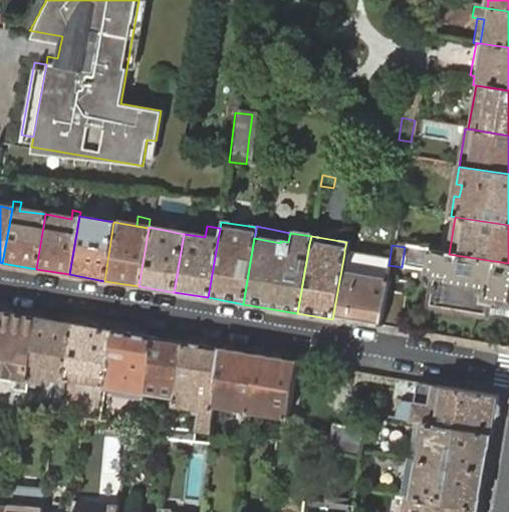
[(508,303),(508,263),(449,254),(430,251),(405,247),(402,267),(420,270),(419,273),(427,274),(427,271),(430,271),(433,277),(434,277),(433,290),(430,304),(435,305),(454,308),(466,310),(484,313),(485,306),(486,300),(508,303)]
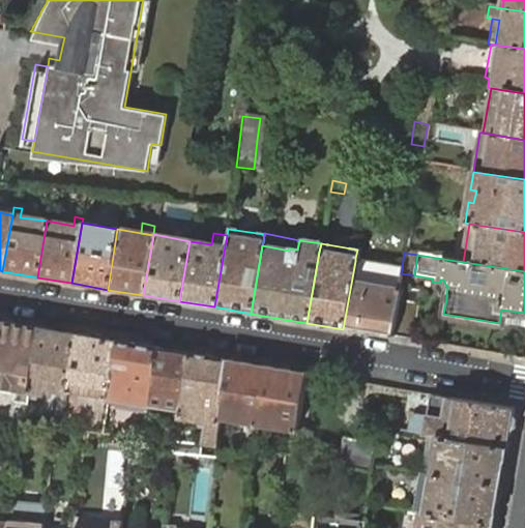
[(401,273),(402,268),(355,261),(343,329),(390,336),(399,289),(401,273)]
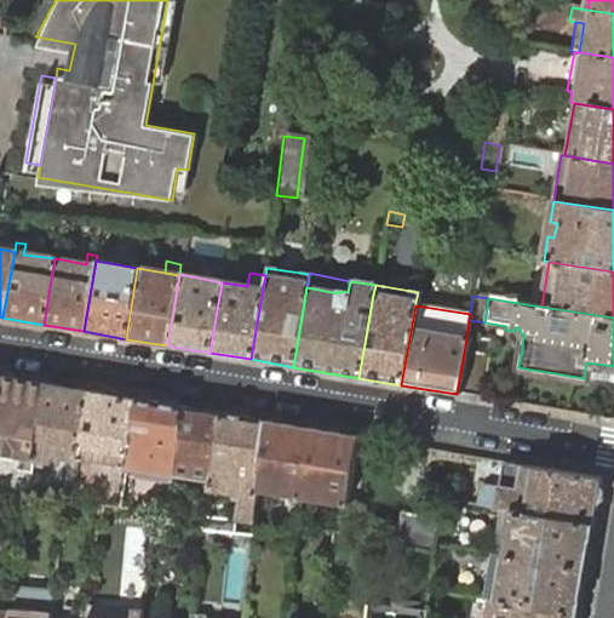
[(457,394),(478,398),(487,344),(488,342),(466,338),(457,394)]
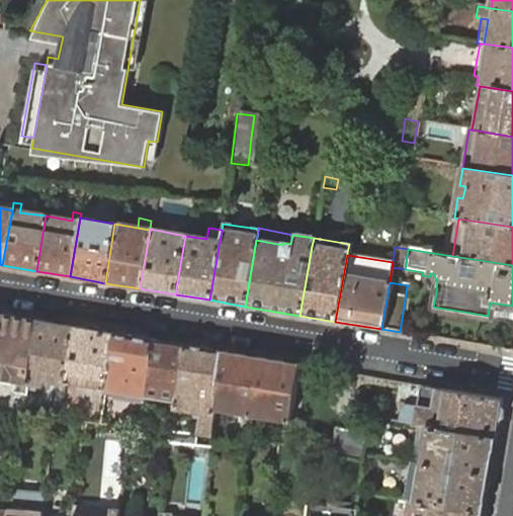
[(512,316),(512,306),(490,303),(489,309),(496,309),(495,314),(512,316)]
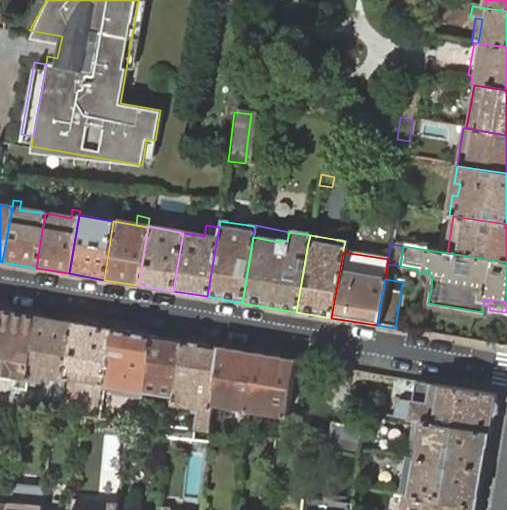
[(2,313),(0,324),(0,368),(14,370),(13,377),(20,379),(18,385),(25,386),(26,379),(37,318),(2,313)]
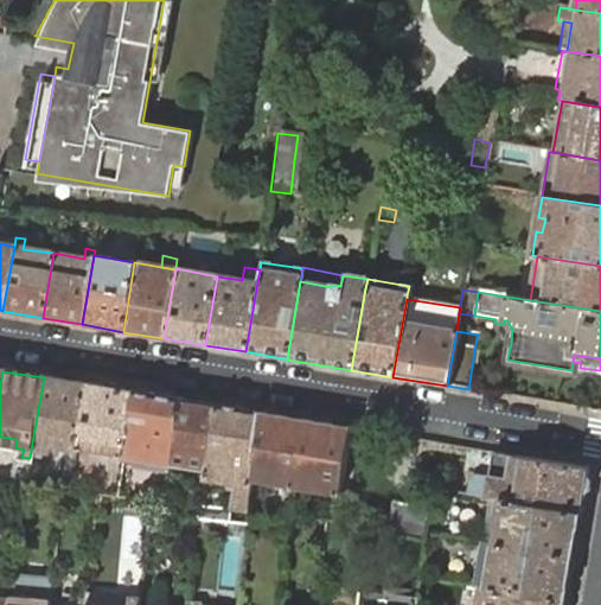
[(49,446),(74,450),(84,384),(44,377),(31,450),(30,458),(39,459),(39,452),(48,453),(49,446)]
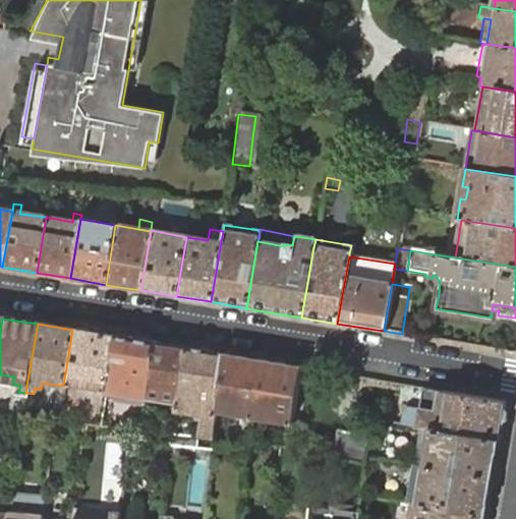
[(72,330),(63,386),(81,389),(83,379),(102,381),(100,392),(105,393),(113,337),(72,330)]
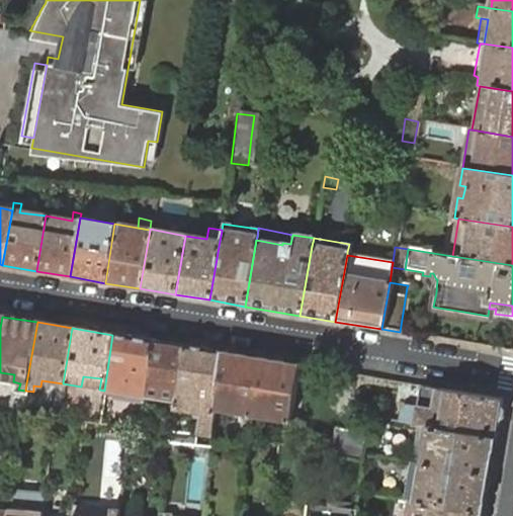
[(104,391),(103,392),(123,395),(124,385),(145,389),(153,341),(112,335),(104,391)]
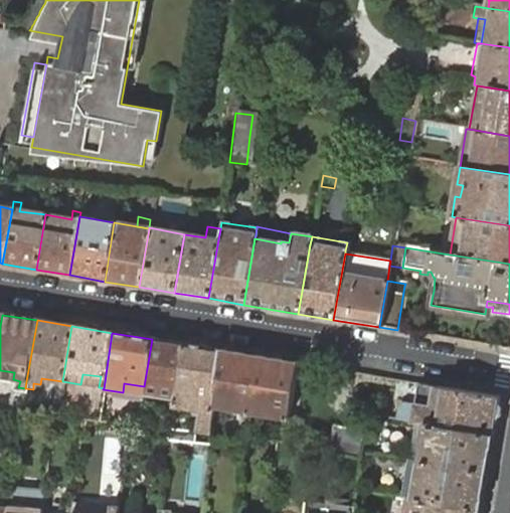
[(158,403),(171,405),(172,399),(182,345),(152,339),(144,386),(143,394),(159,397),(158,403)]
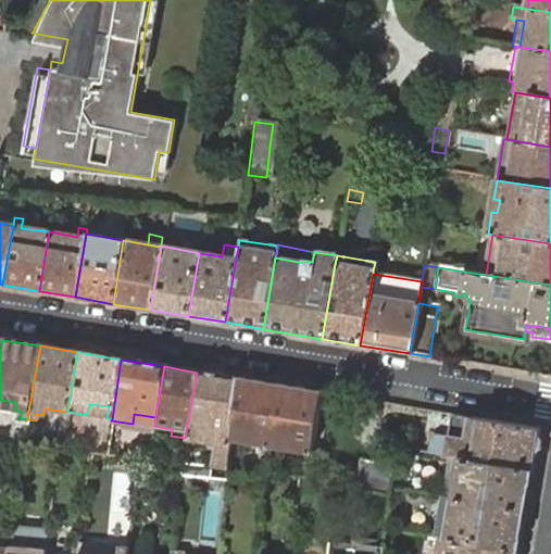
[(225,469),(226,465),(227,456),(228,444),(228,443),(228,438),(234,379),(197,373),(186,431),(185,438),(214,443),(211,467),(225,469)]
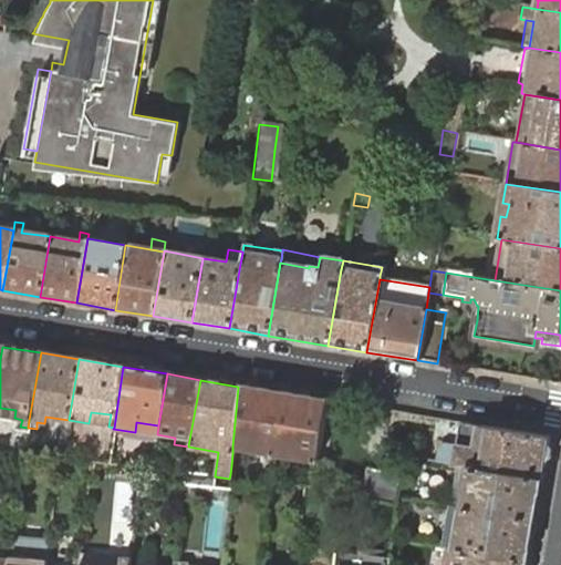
[(232,447),(274,453),(283,393),(238,387),(232,447)]
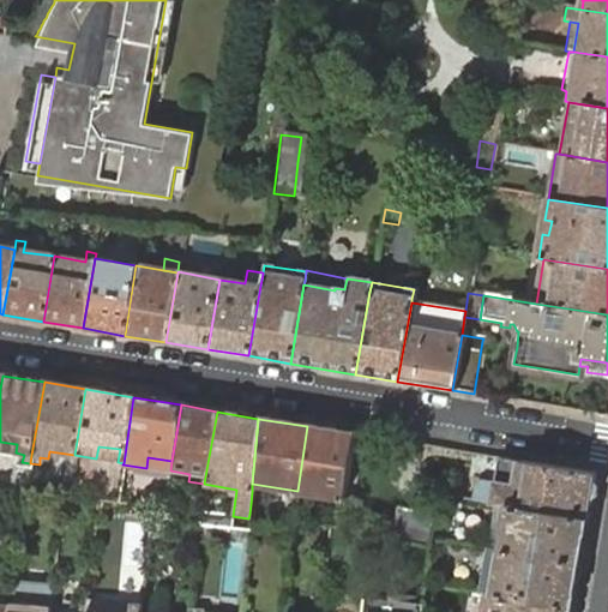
[(298,491),(341,499),(353,435),(307,426),(298,491)]
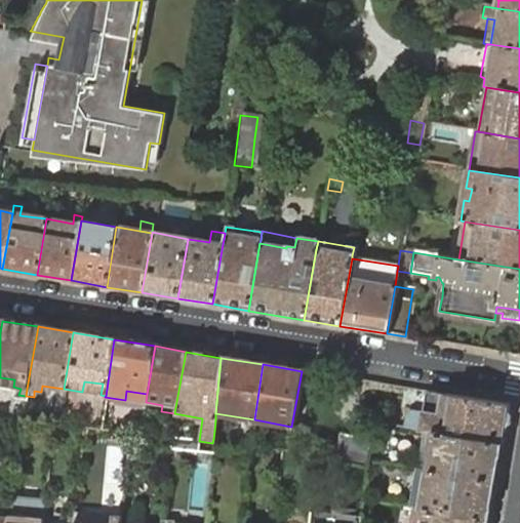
[(84,381),(82,392),(101,395),(103,384),(84,381)]
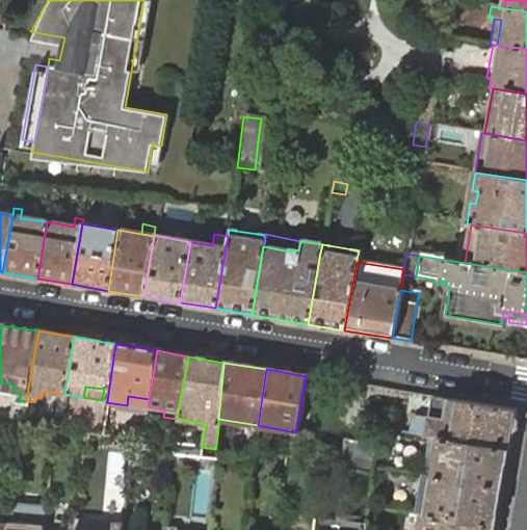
[(127,405),(148,409),(148,407),(149,399),(128,396),(127,405)]
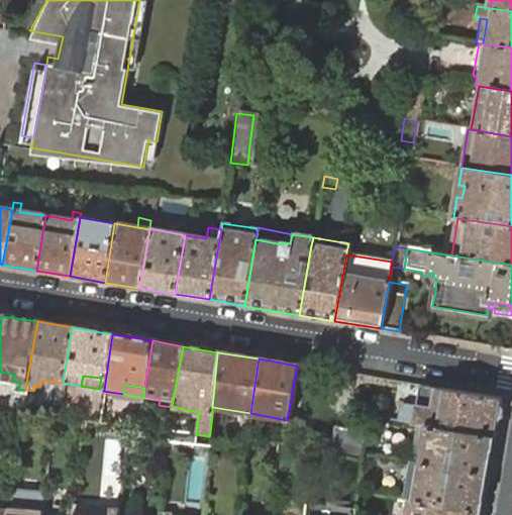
[(398,408),(396,422),(399,422),(412,424),(414,425),(492,437),(498,399),(418,386),(414,408),(402,406),(401,406),(400,406),(400,407),(399,407),(398,407),(398,408)]
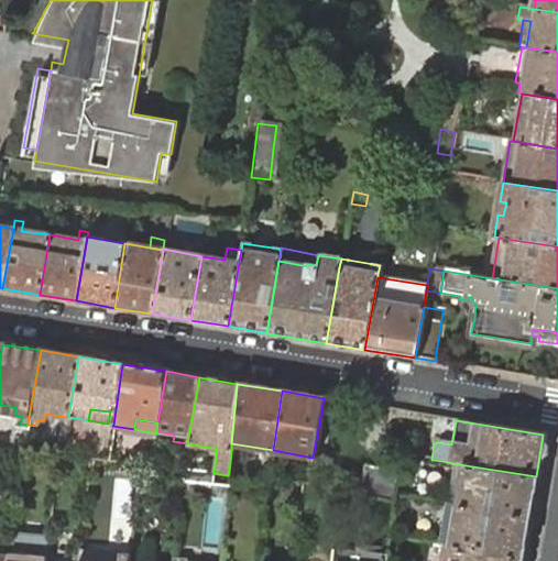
[(87,460),(86,472),(101,473),(102,461),(87,460)]
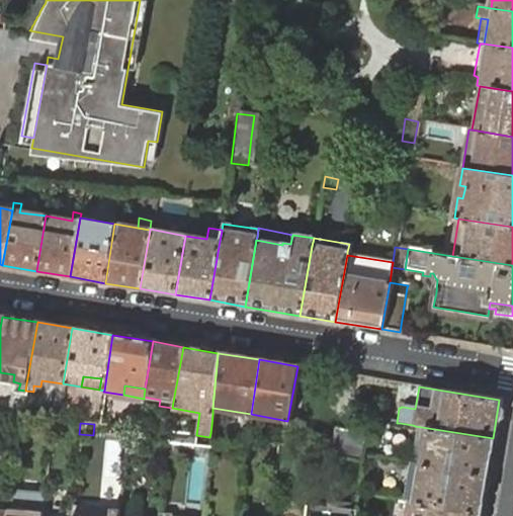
[(115,435),(124,436),(125,427),(116,426),(115,435)]
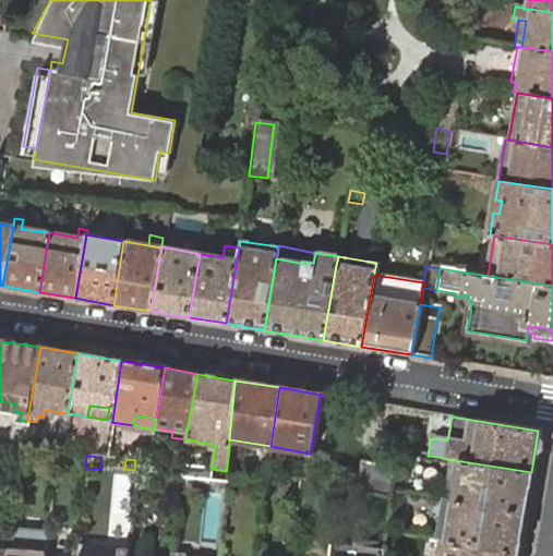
[(524,512),(531,472),(447,459),(446,466),(457,468),(452,500),(524,512)]
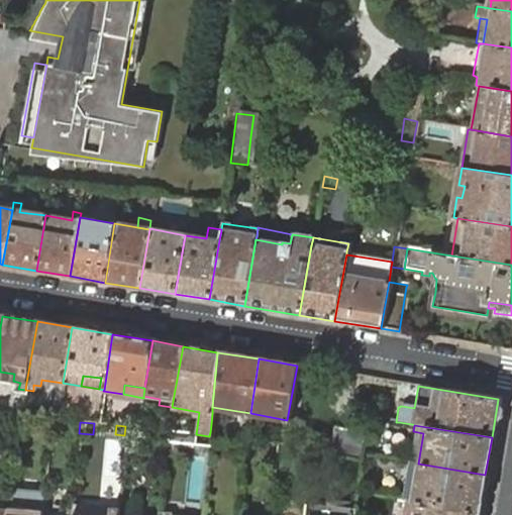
[(359,460),(360,453),(364,432),(333,427),(328,454),(359,460)]
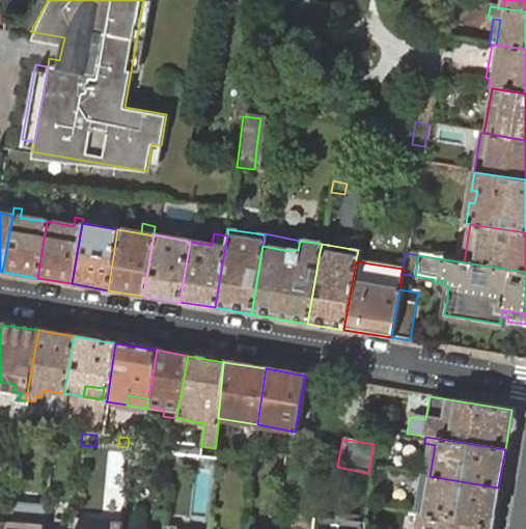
[(419,475),(430,476),(435,445),(424,443),(419,475)]
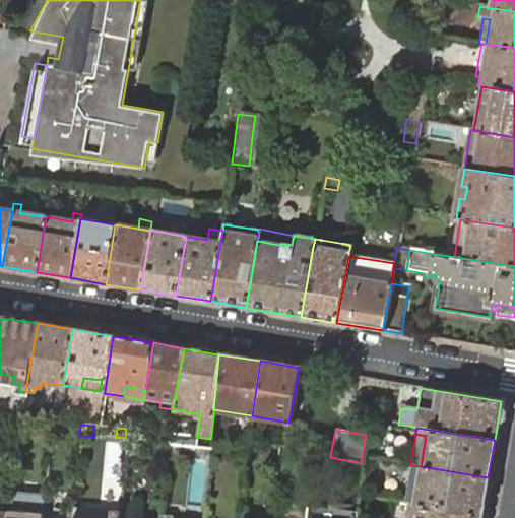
[(481,515),(488,477),(421,466),(410,465),(404,503),(405,503),(413,504),(415,505),(481,515)]
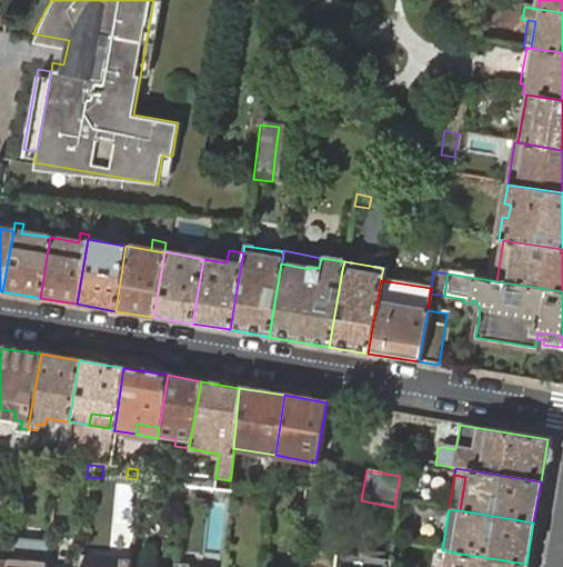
[(16,553),(14,561),(37,564),(39,555),(33,549),(21,548),(16,553)]
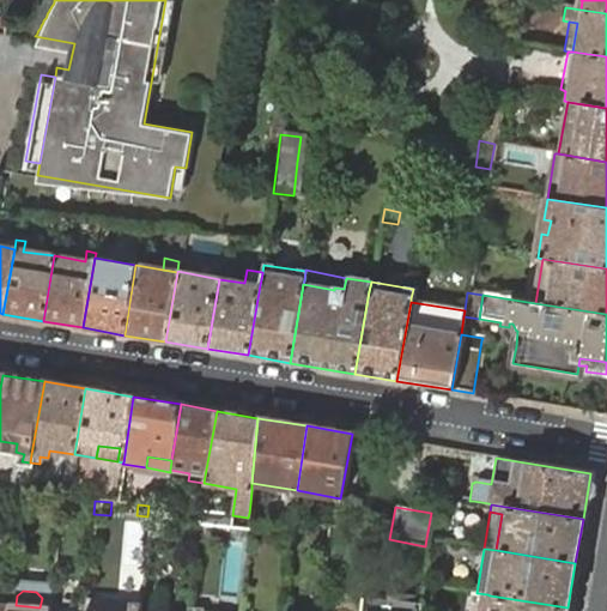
[(486,610),(490,596),(487,594),(478,593),(474,610),(486,610)]
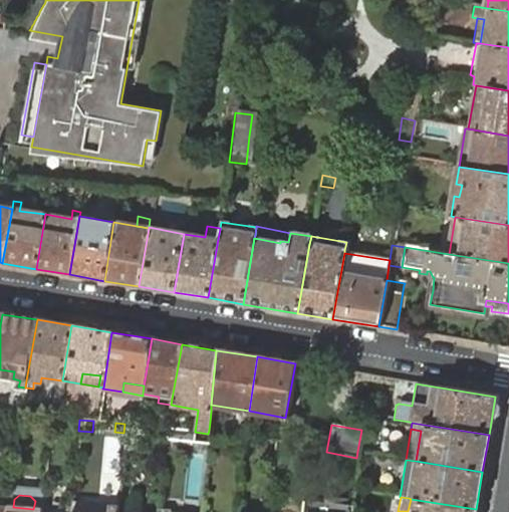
[(476,511),(476,509),(411,499),(408,511),(476,511)]
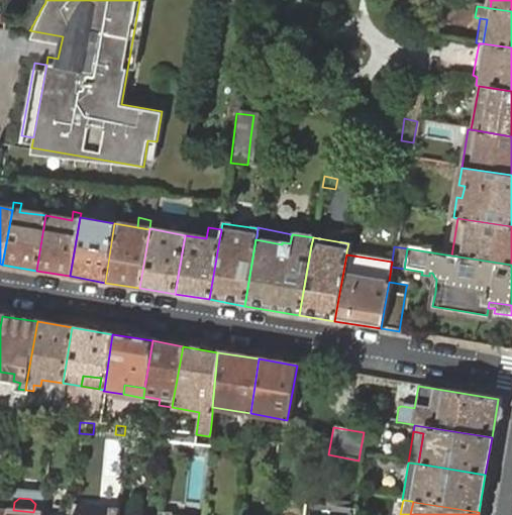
[(116,514),(117,509),(94,507),(93,514),(79,514),(81,506),(72,505),(71,511),(70,514),(116,514)]
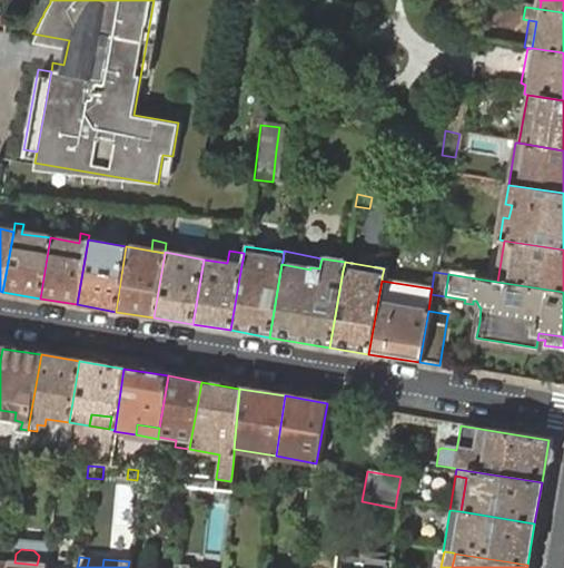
[(388,567),(389,562),(335,558),(334,567),(388,567)]
